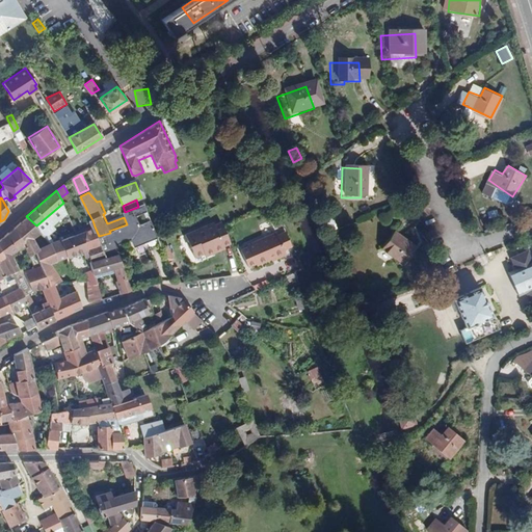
[(15,227),(27,242),(34,253),(42,249),(35,237),(42,231),(36,225),(26,216),(15,227)]
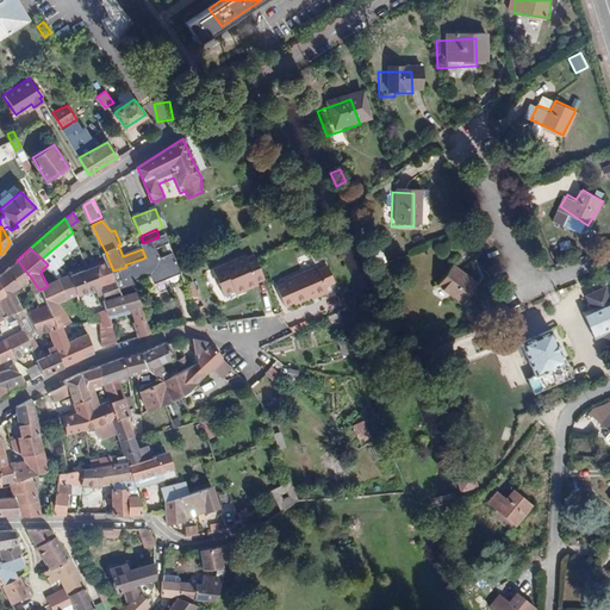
[(88,261),(92,267),(109,260),(106,253),(88,261)]
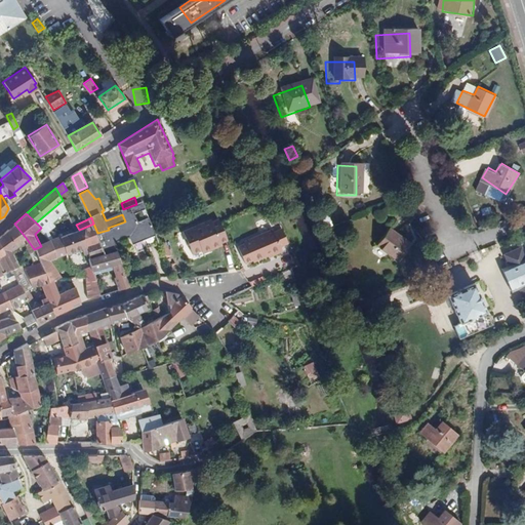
[(228,239),(220,220),(219,218),(212,220),(211,218),(184,230),(192,252),(202,249),(210,245),(211,248),(221,244),(220,242),(228,239)]
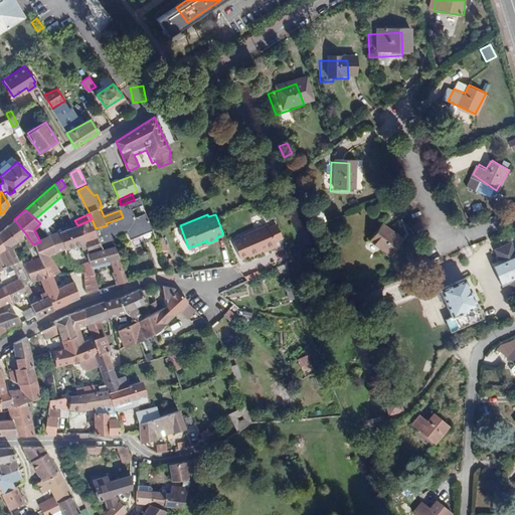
[(63,216),(56,219),(58,226),(66,224),(63,216)]
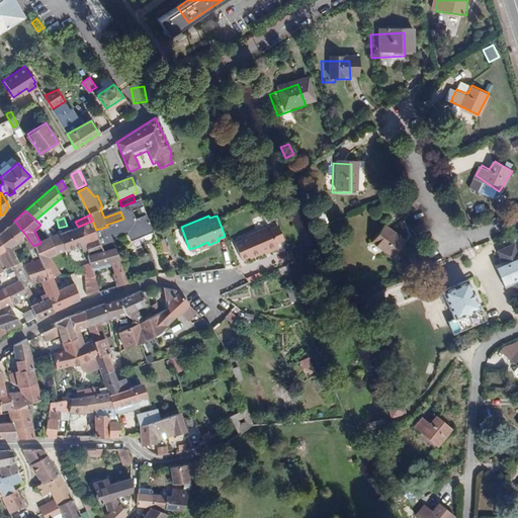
[(1,251),(9,265),(21,259),(14,247),(19,244),(17,241),(26,236),(14,221),(0,233),(0,239),(5,248),(1,251)]
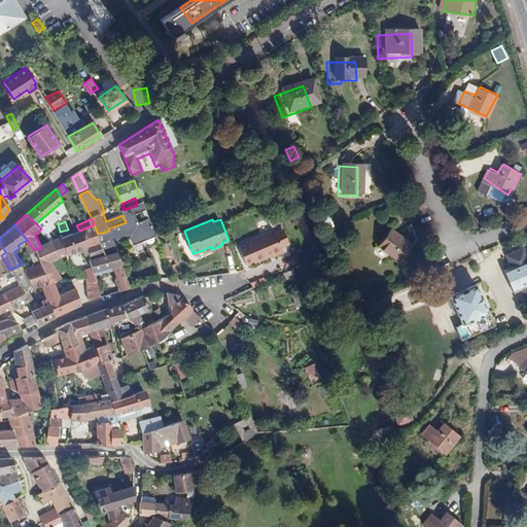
[(92,260),(106,255),(98,234),(94,224),(79,231),(67,236),(63,238),(67,255),(86,247),(92,260)]
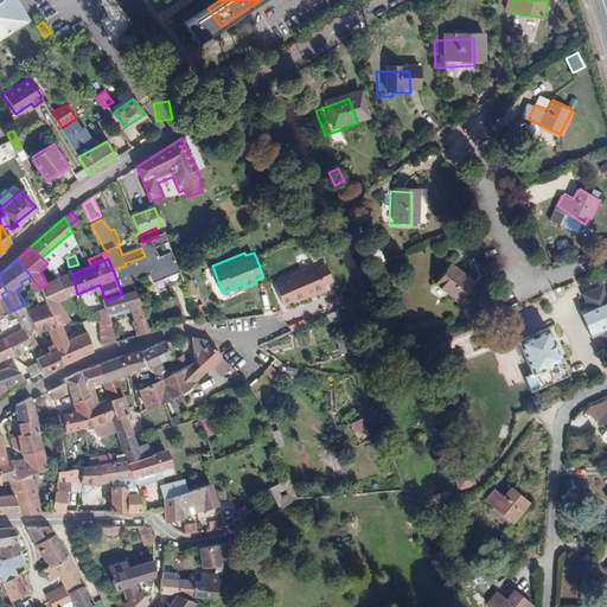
[(315,263),(283,278),(285,282),(319,272),(315,263)]
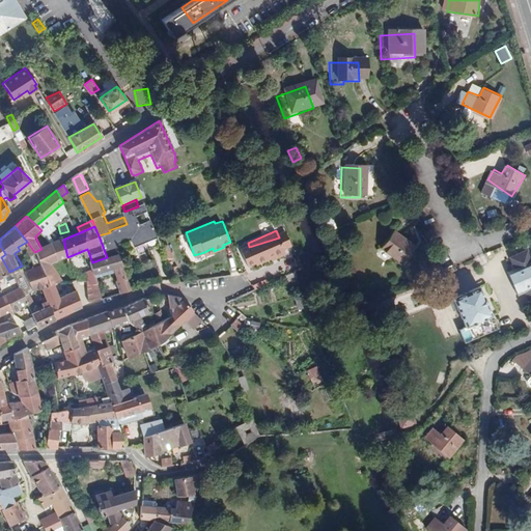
[(99,235),(107,257),(117,252),(110,232),(99,235)]
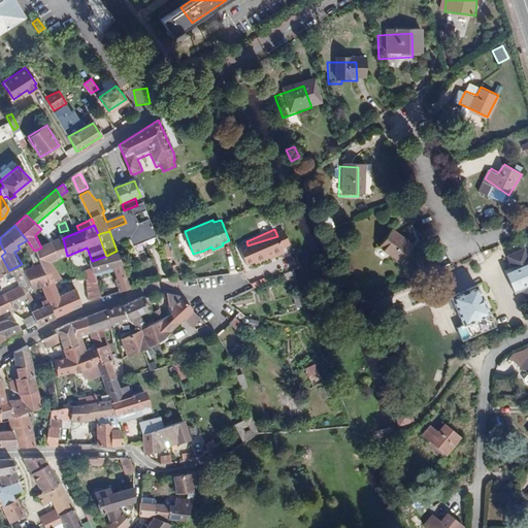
[(371,252),(392,267),(404,250),(385,234),(371,252)]
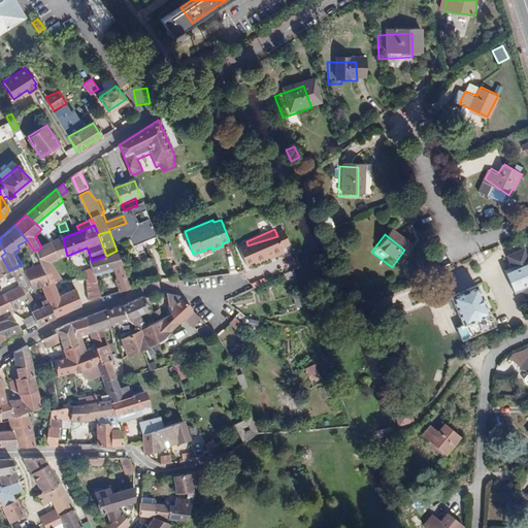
[(284,250),(277,236),(248,245),(254,260),(255,262),(284,250)]
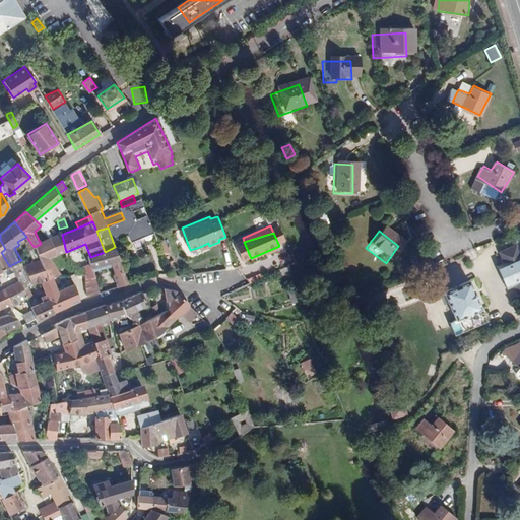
[(66,252),(62,235),(62,234),(53,238),(57,255),(66,252)]
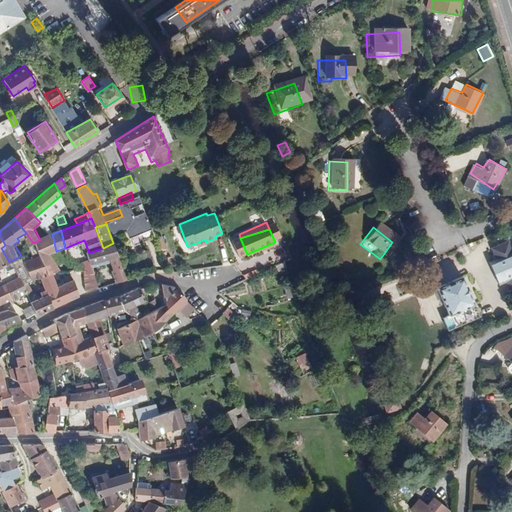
[(49,254),(56,251),(52,234),(40,240),(41,263),(47,273),(57,272),(60,272),(59,269),(56,269),(56,265),(49,254)]
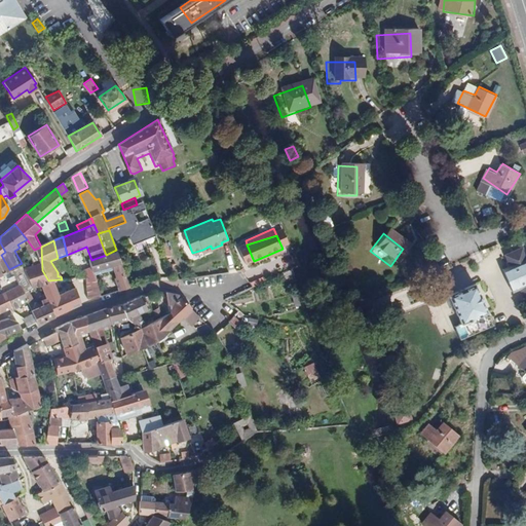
[(0,274),(1,274),(9,269),(1,255),(5,252),(0,242),(0,274)]
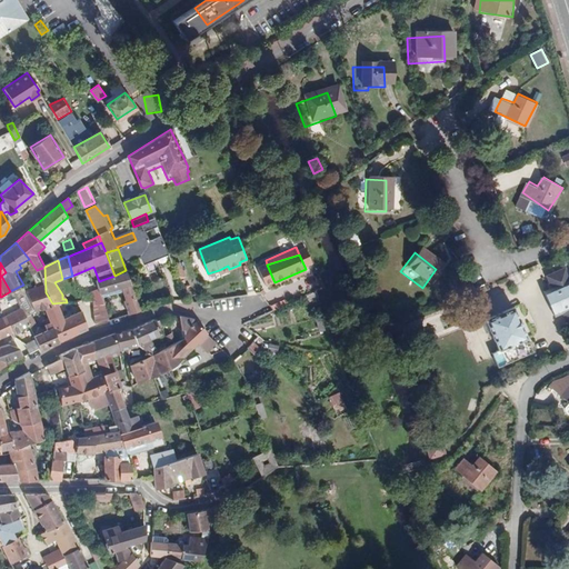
[(180,265),(173,268),(179,281),(185,278),(180,265)]
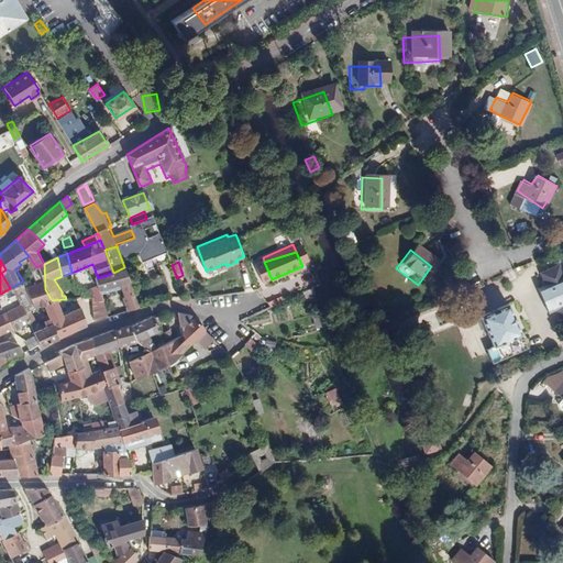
[(263,280),(271,277),(264,262),(255,265),(263,280)]
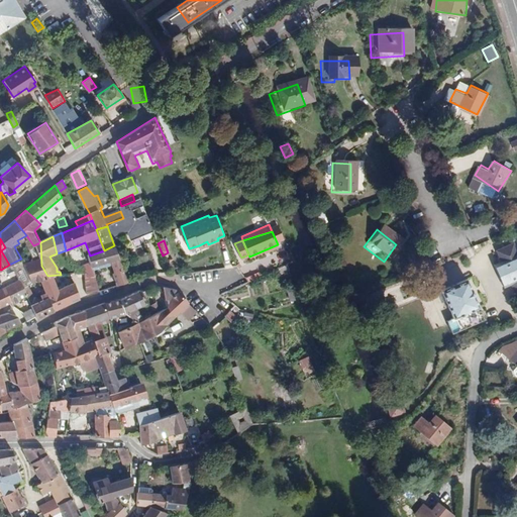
[(25,274),(41,266),(40,242),(33,245),(35,254),(20,261),(25,274)]
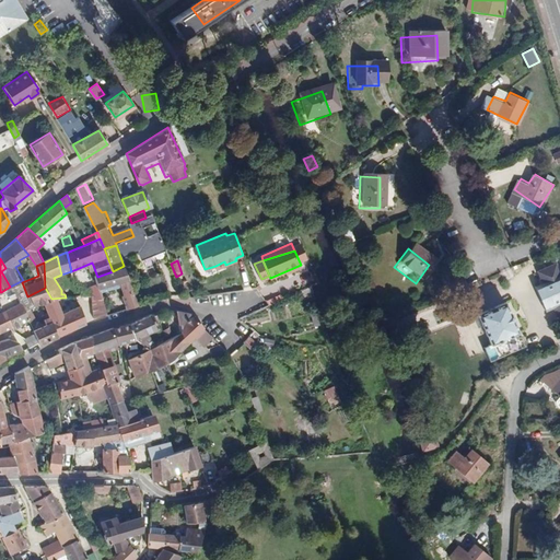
[(133,291),(124,266),(113,271),(97,277),(96,277),(101,288),(120,281),(121,286),(125,293),(123,294),(127,308),(130,307),(139,305),(133,291)]
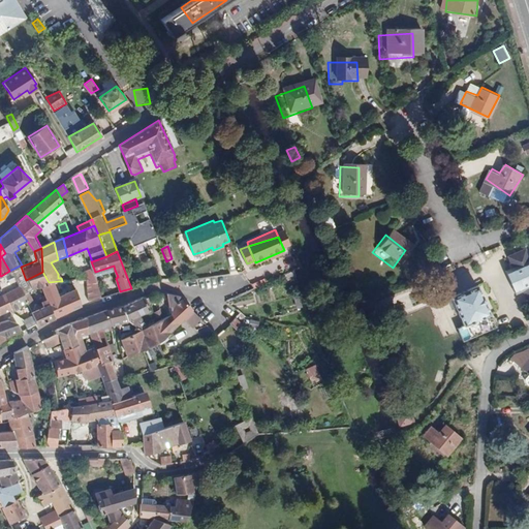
[(528,262),(505,274),(515,294),(528,287),(528,262)]
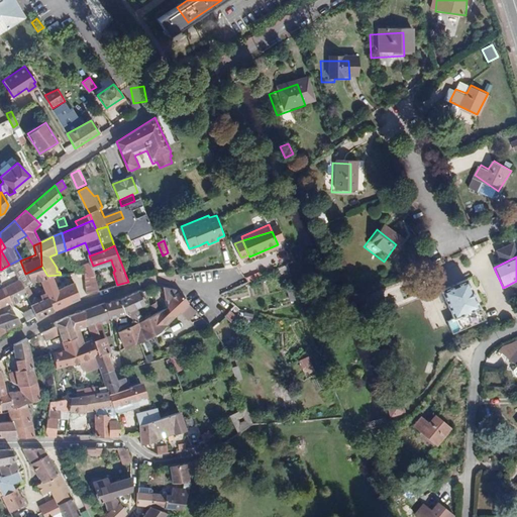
[(111,260),(93,266),(94,270),(112,264),(111,260)]
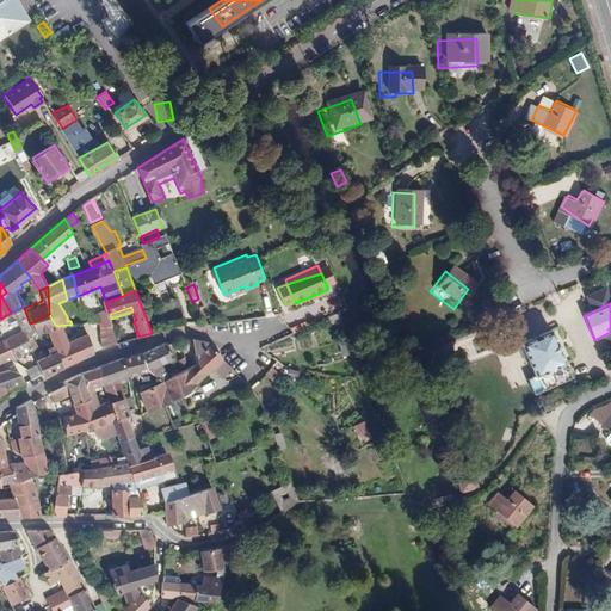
[(35,332),(45,327),(56,326),(49,314),(30,323),(35,332)]
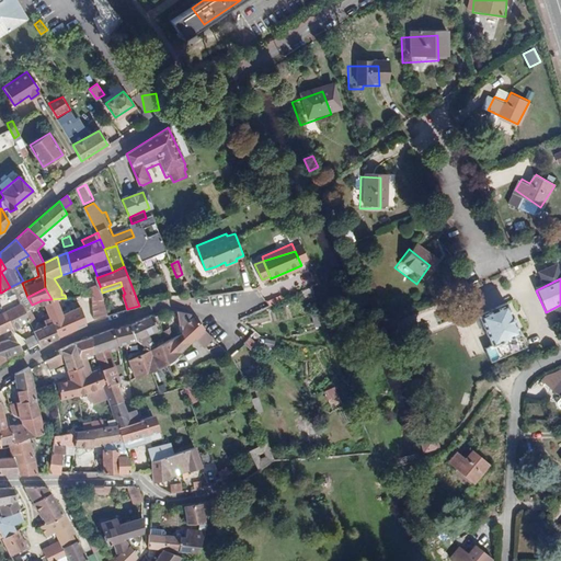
[(48,316),(57,338),(77,328),(69,312),(63,316),(59,302),(63,302),(63,298),(52,299),(42,300),(48,316)]
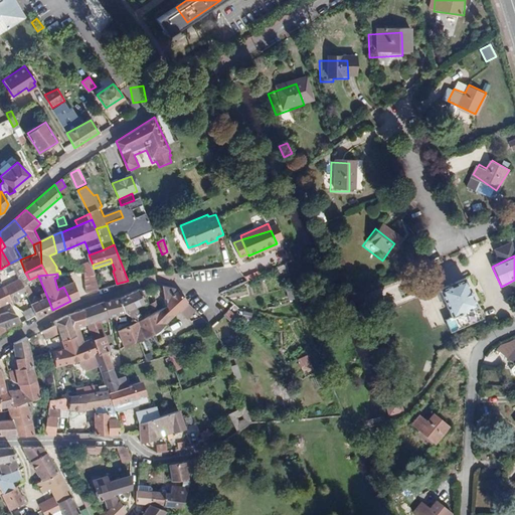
[(84,279),(84,296),(99,291),(96,277),(84,279)]
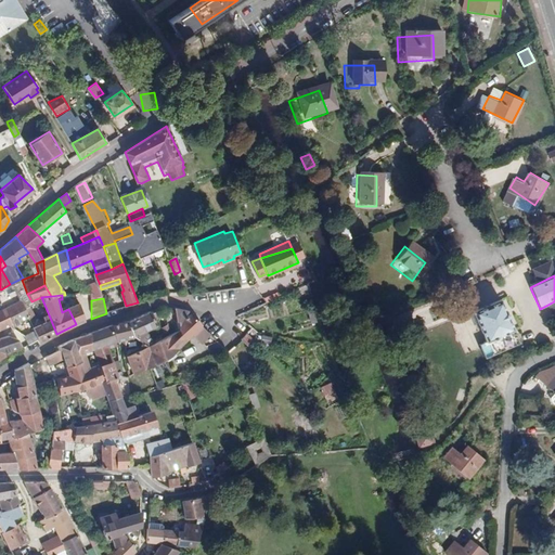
[(3,307),(10,324),(23,318),(24,321),(27,320),(24,313),(17,299),(3,307)]
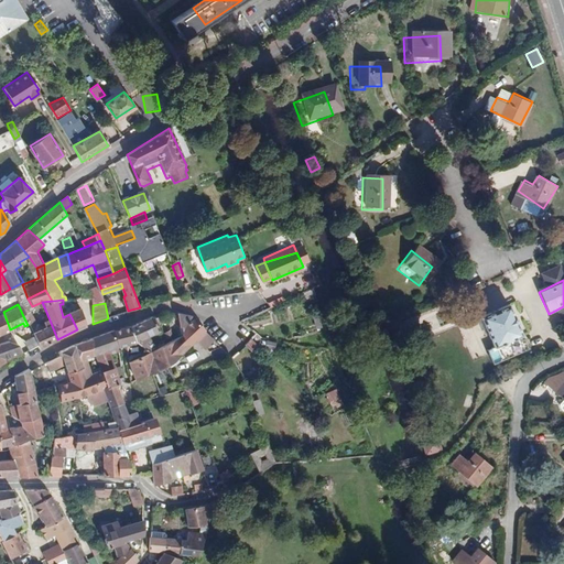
[(494,348),(521,336),(517,326),(518,326),(514,316),(512,317),(508,305),(480,317),(494,348)]
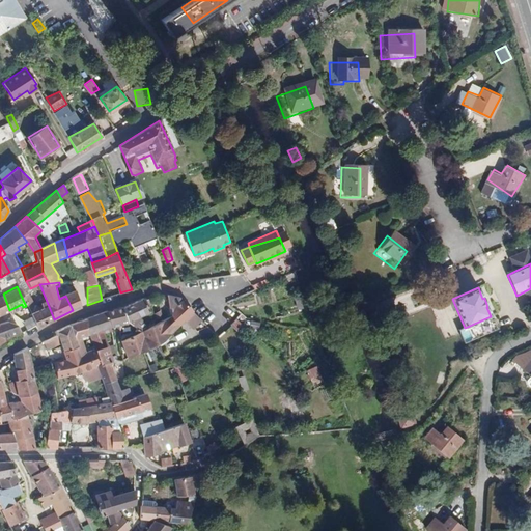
[(76,290),(65,296),(73,310),(78,308),(82,307),(77,290),(76,290)]
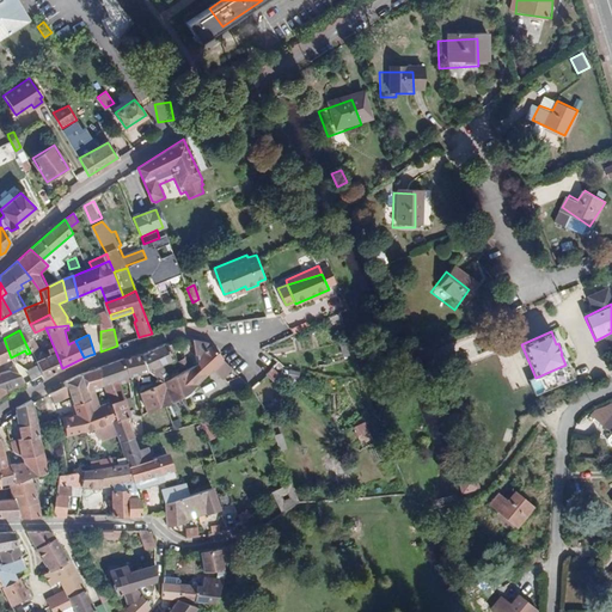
[(0,362),(11,357),(4,338),(0,340),(0,362)]
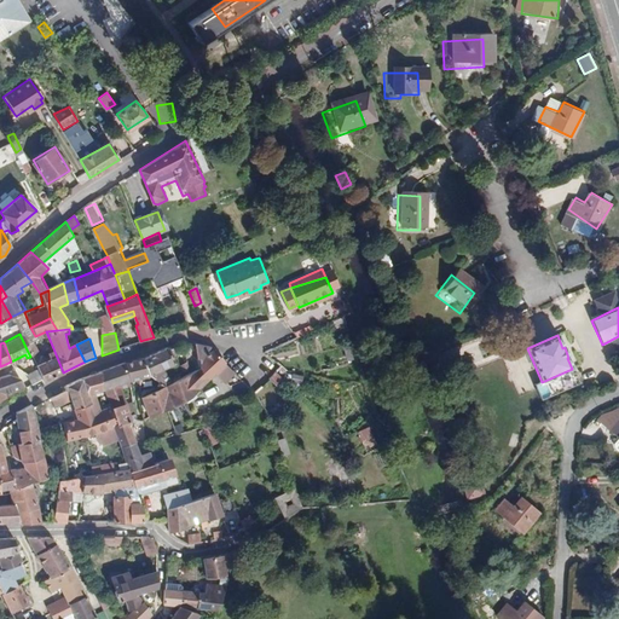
[(212,347),(196,342),(198,369),(209,380),(214,375),(215,372),(225,363),(218,353),(212,347)]
